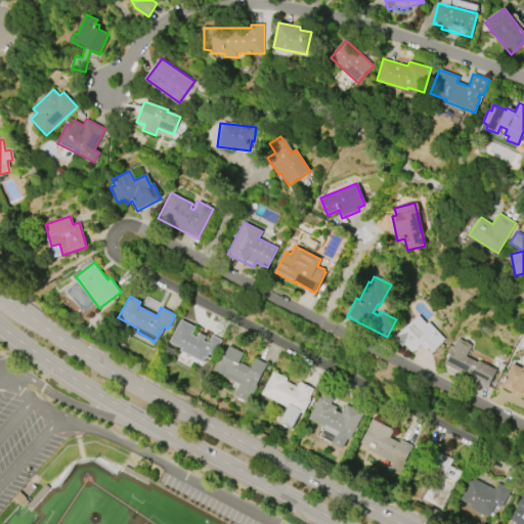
[(411,352),(396,336),(418,316),(426,324),(428,322),(444,340),(432,351),(429,347),(426,349),(421,344),(411,352)]
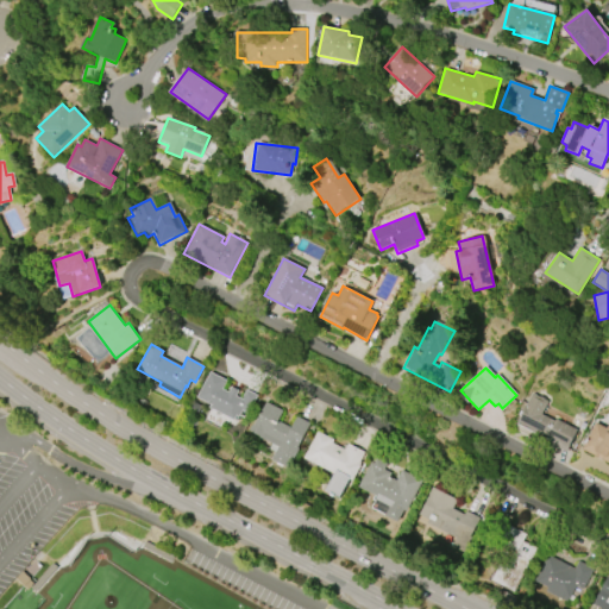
[(211,372),(227,381),(223,389),(228,393),(231,388),(238,390),(236,396),(242,399),(246,389),(257,395),(249,414),(243,410),(239,418),(236,416),(234,420),(209,408),(211,405),(198,397),(211,372)]
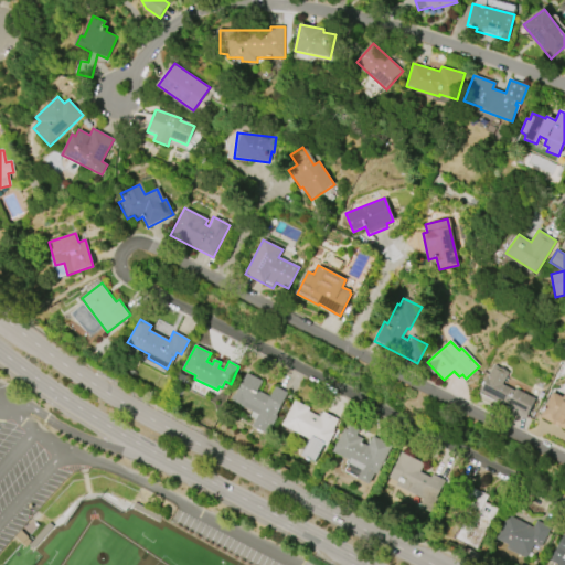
[(492,364),(508,372),(502,384),(514,391),(515,388),(535,398),(525,419),(513,414),(512,417),(503,413),(508,404),(480,390),(492,364)]
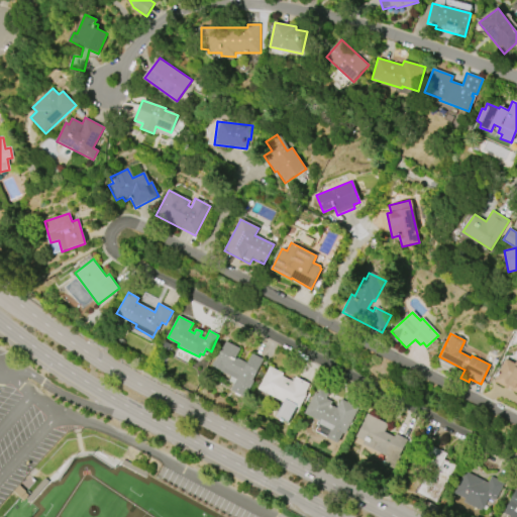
[(251,354),(263,359),(251,381),(253,382),(244,398),(240,396),(239,397),(234,395),(235,393),(230,391),(234,384),(228,381),(230,378),(220,372),(220,371),(212,367),(215,360),(216,362),(226,342),(239,349),(235,357),(246,364),(251,354)]
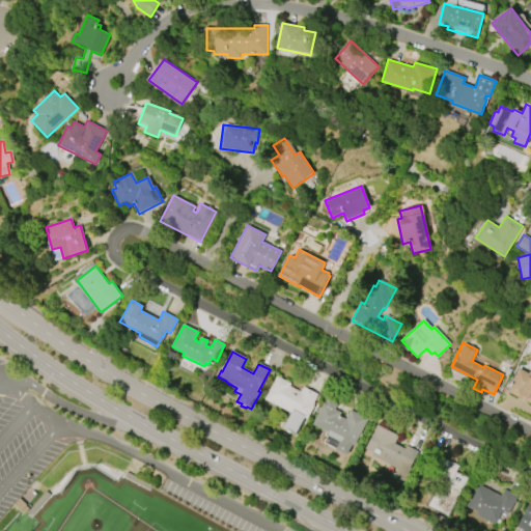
[(507,391),(519,368),(528,373),(530,366),(530,403),(524,400),(526,397),(522,395),(521,398),(507,391)]
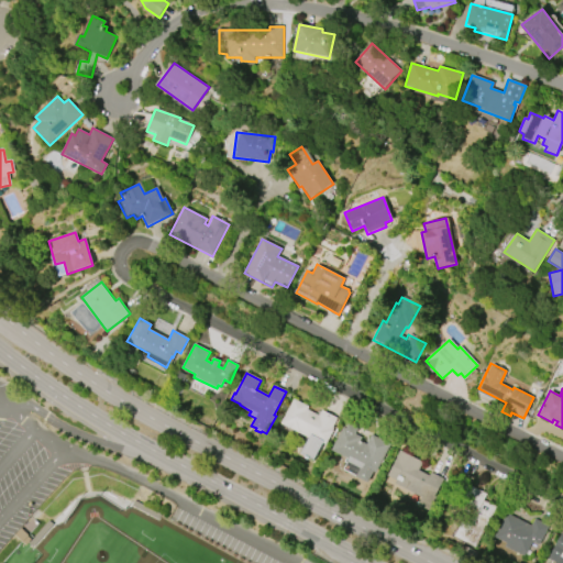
[(293,399),(308,407),(306,410),(318,416),(321,410),(337,418),(332,427),(333,428),(332,430),(333,430),(326,445),(322,443),(313,460),(310,459),(309,461),(298,455),(301,448),(302,449),(308,438),(280,424),(293,399)]
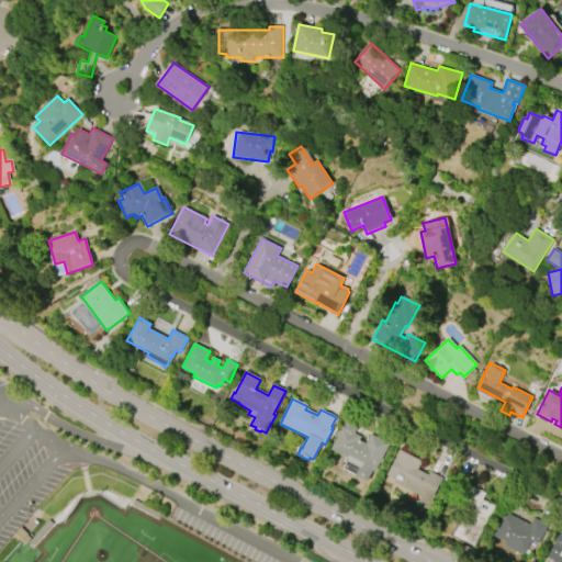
[(341,428),(344,429),(347,424),(357,428),(353,434),(360,437),(359,440),(364,444),(370,434),(389,444),(374,472),(372,471),(367,482),(355,475),(356,474),(344,468),(348,459),(330,449),(341,428)]
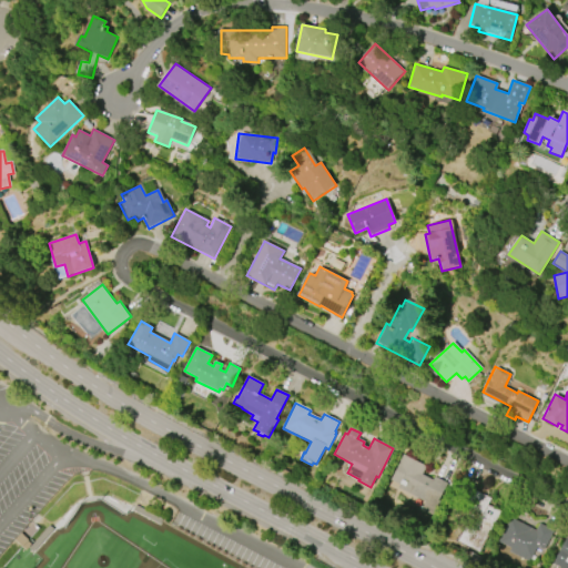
[(404,455),(426,467),(422,475),(433,480),(435,477),(446,483),(437,501),(440,504),(434,516),(422,509),(425,503),(398,488),(399,485),(391,480),(404,455)]
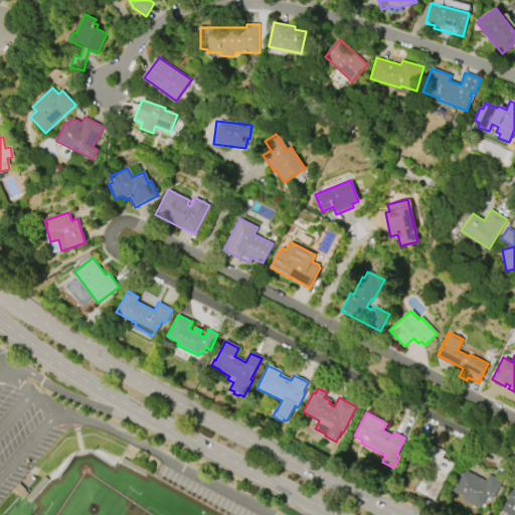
[(430,444),(445,452),(442,458),(455,464),(436,501),(415,491),(425,472),(431,474),(436,465),(422,458),(430,444)]
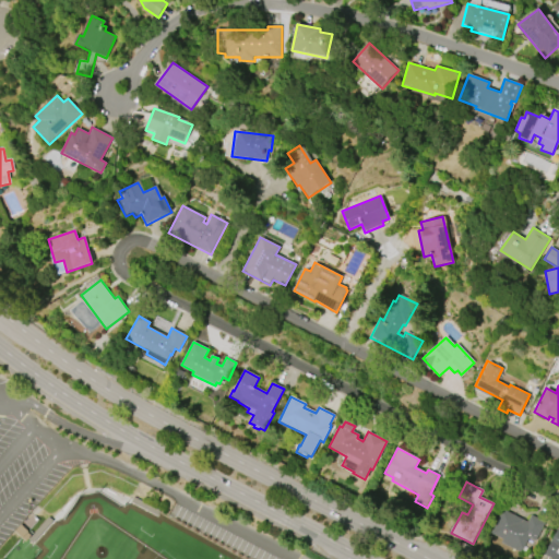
[(502,510),(527,522),(531,515),(544,522),(535,542),(528,538),(521,554),(500,543),(502,539),(490,533),(502,510)]
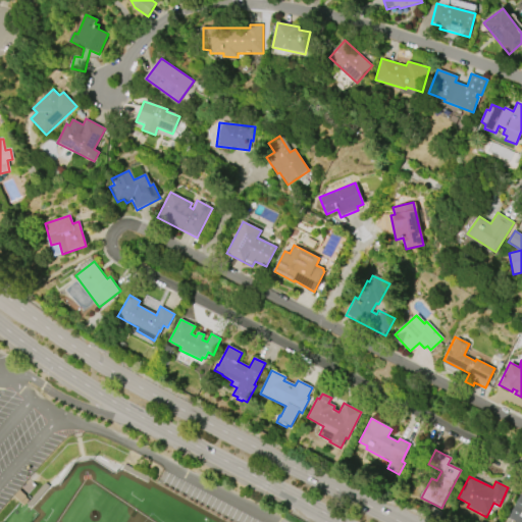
[(521,521),(515,521),(508,518),(521,493),(521,521)]
